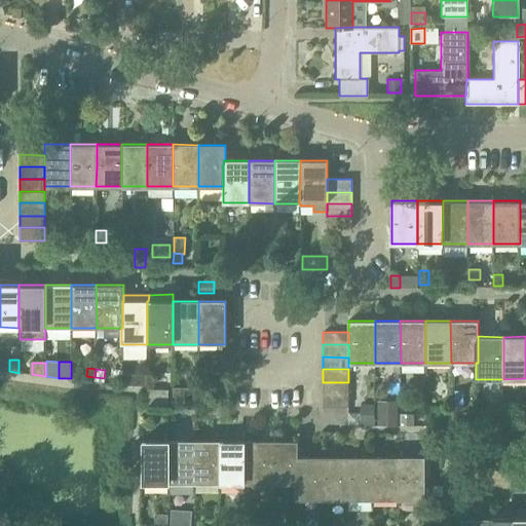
[(146,374),(124,374),(124,385),(146,385),(146,374)]
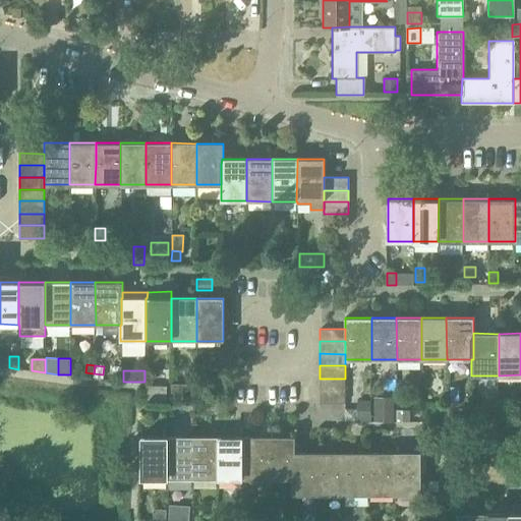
[(345,391),(345,379),(320,379),(320,391),(345,391)]
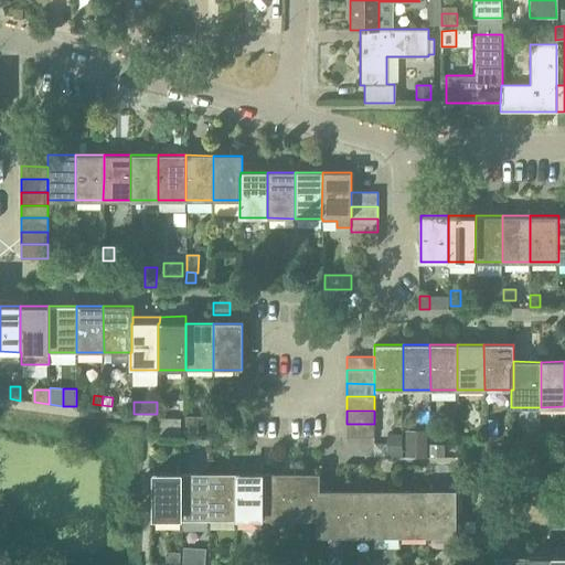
[(181,418),(159,418),(159,436),(181,435),(181,418)]
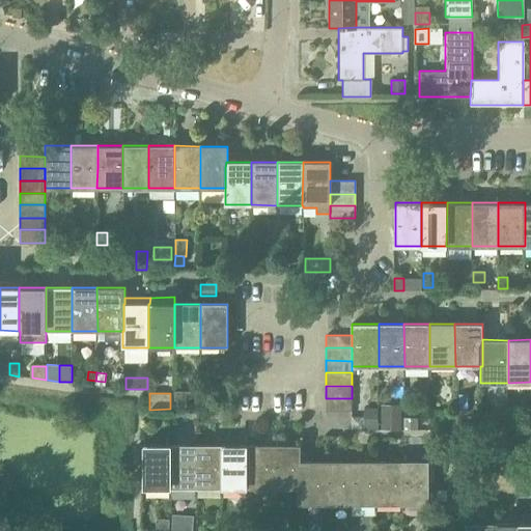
[(352,410),(352,398),(326,398),(326,410),(352,410)]
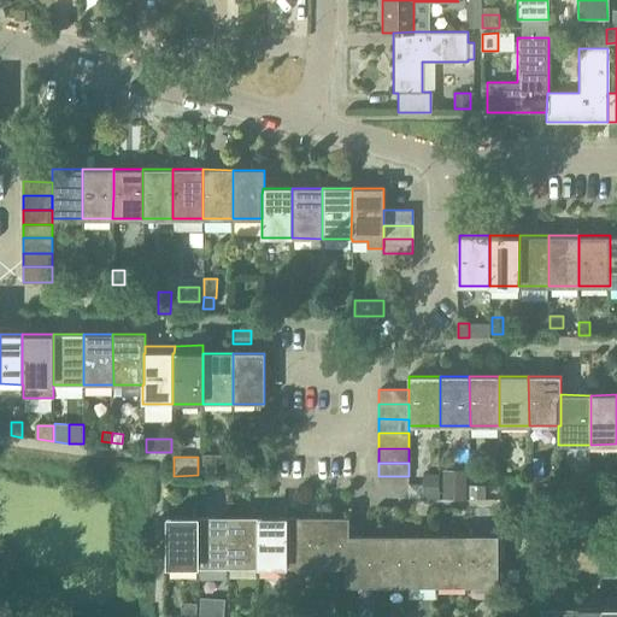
[(444,470),(444,500),(469,500),(469,470),(444,470)]
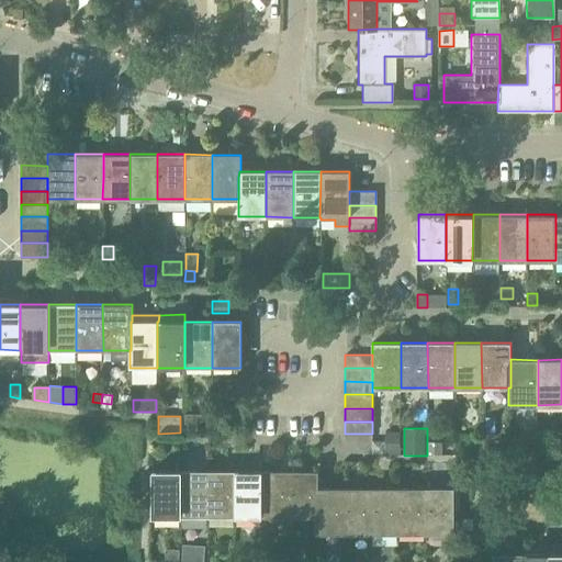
[(388,453),(401,453),(401,434),(388,434),(388,453)]
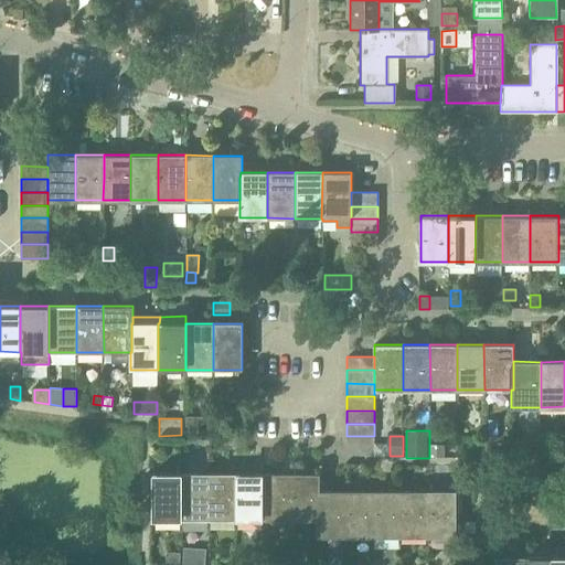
[(499,439),(499,450),(512,450),(512,439),(499,439)]
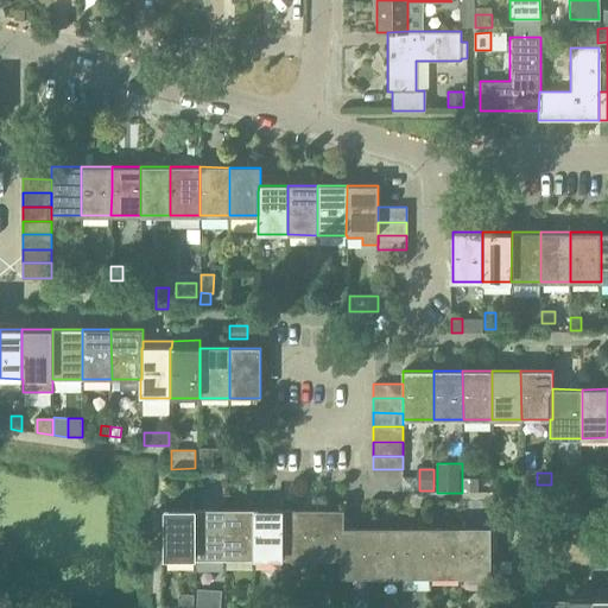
[(570,488),(580,488),(580,474),(570,474),(570,488)]
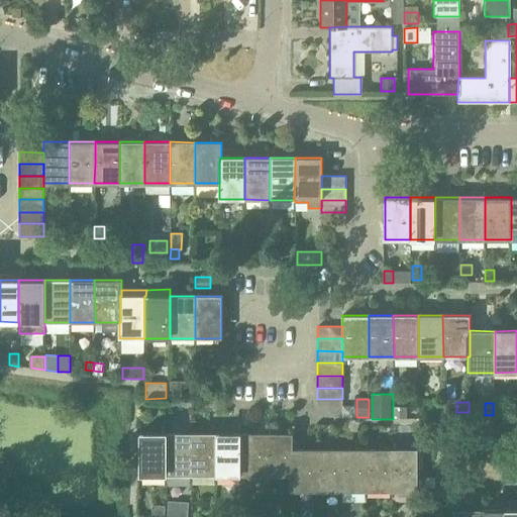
[(394,417),(406,417),(406,409),(394,409),(394,417)]
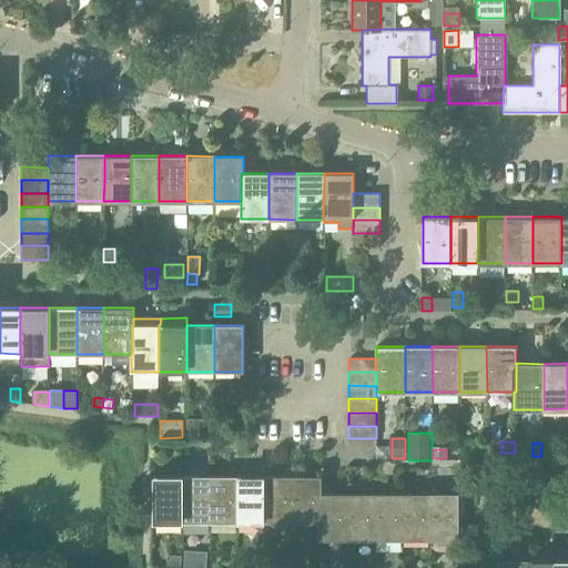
[(182,521),(182,476),(153,476),(153,521),(182,521)]
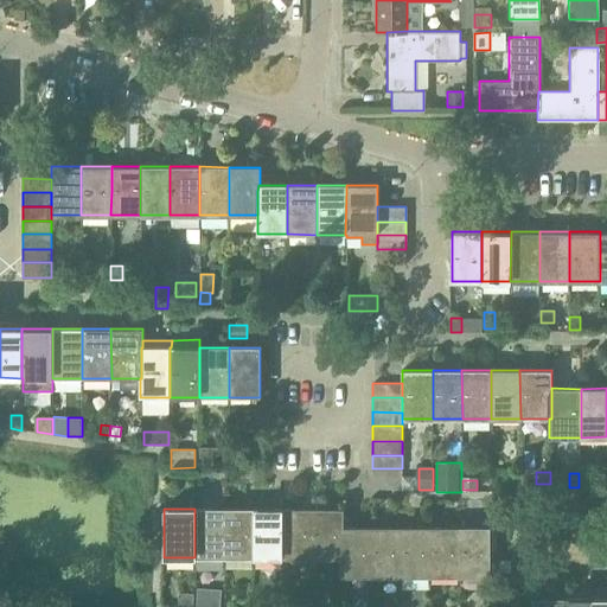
[(224,509),(195,509),(195,557),(224,557),(224,509)]
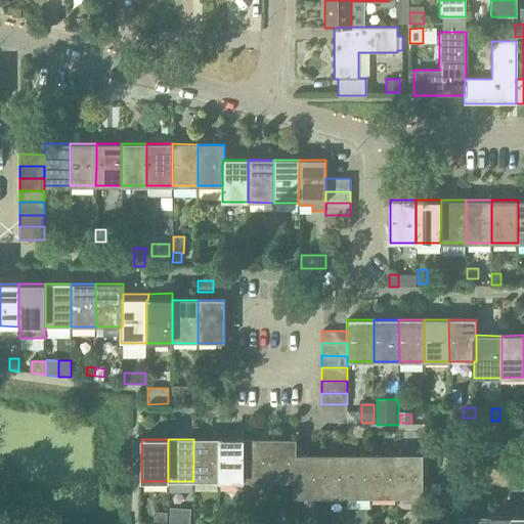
[(218,439),(193,439),(193,481),(218,481),(218,439)]
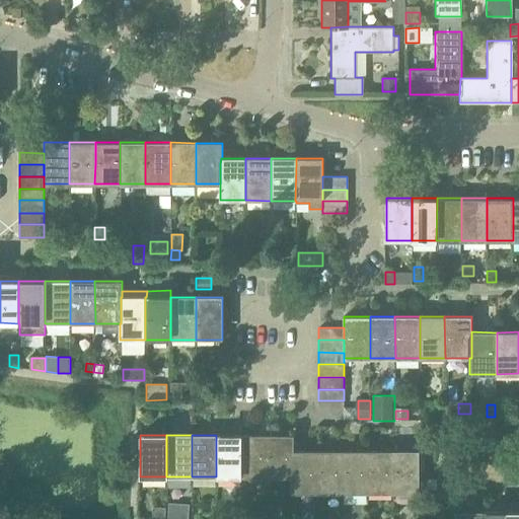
[(241,435),(216,435),(216,476),(241,476),(241,435)]
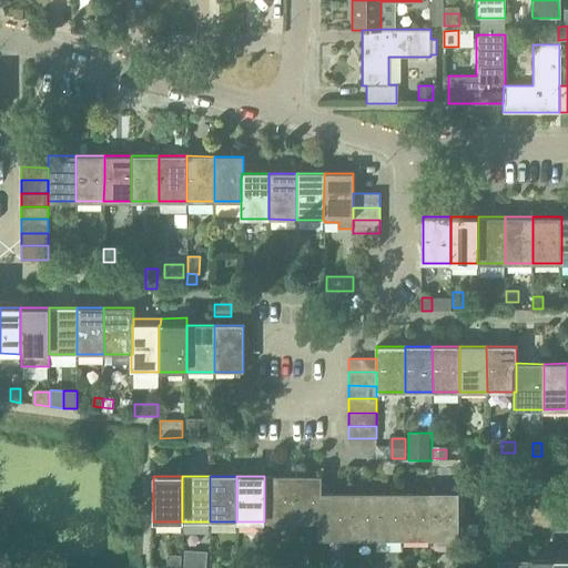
[(292,476),(264,476),(264,521),(292,521),(292,476)]
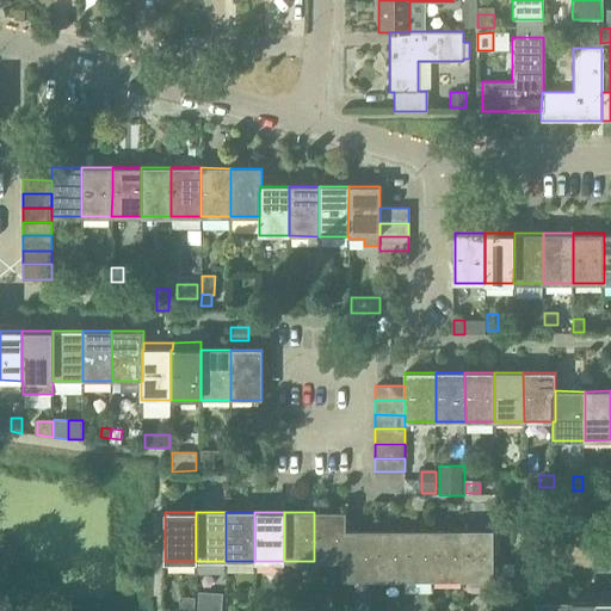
[(345,512),(314,512),(314,561),(343,561),(344,561),(344,530),(345,530),(345,512)]
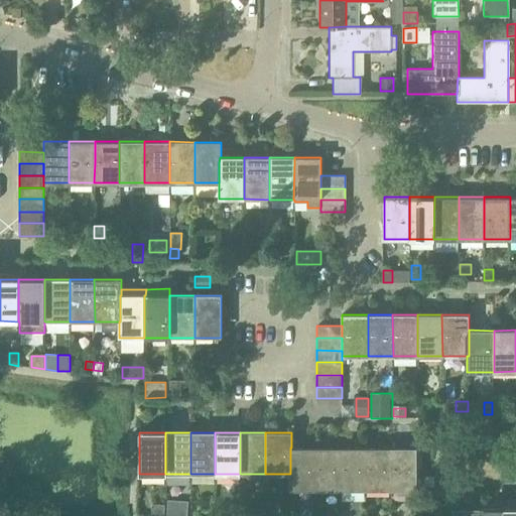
[(289,490),(314,490),(314,447),(291,447),(290,447),(290,474),(289,474),(289,490)]
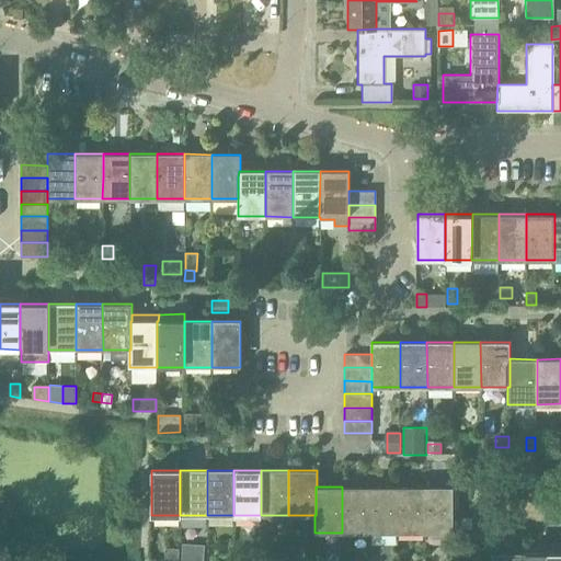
[(369,487),(342,487),(342,533),(369,533),(369,487)]
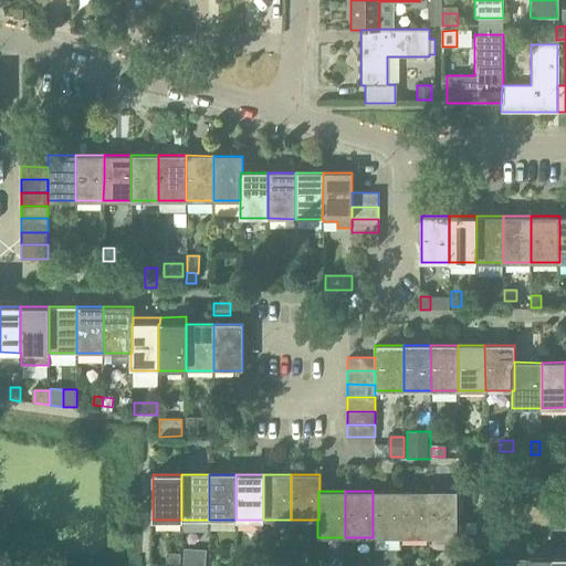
[(399,491),(373,491),(373,537),(400,537),(399,491)]
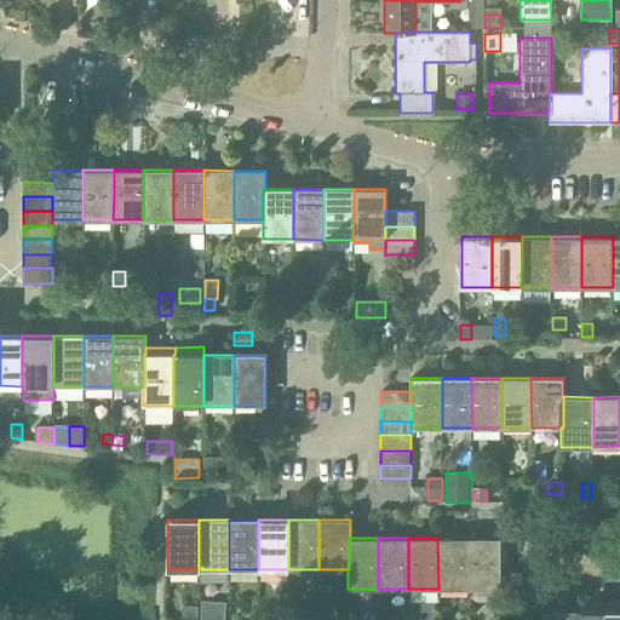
[(469,538),(437,538),(438,589),(469,590),(469,538)]
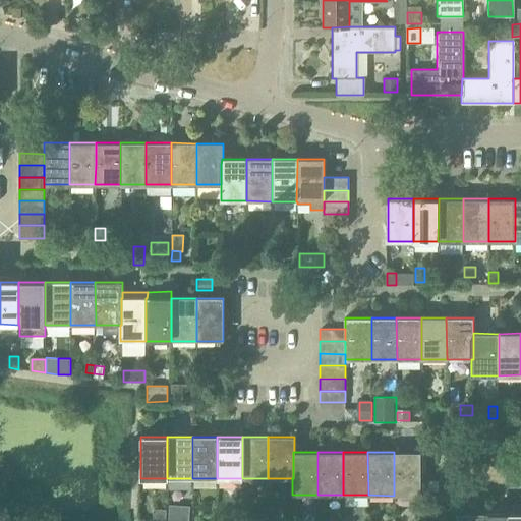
[(420,452),(394,452),(394,496),(420,496),(420,452)]
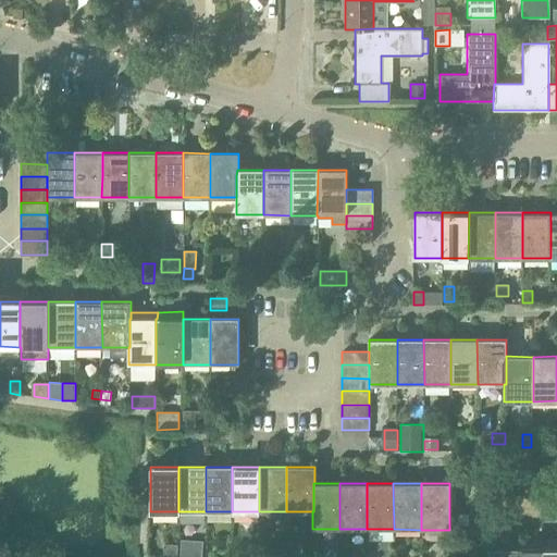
[(469,515),(458,514),(458,524),(469,525),(469,515)]
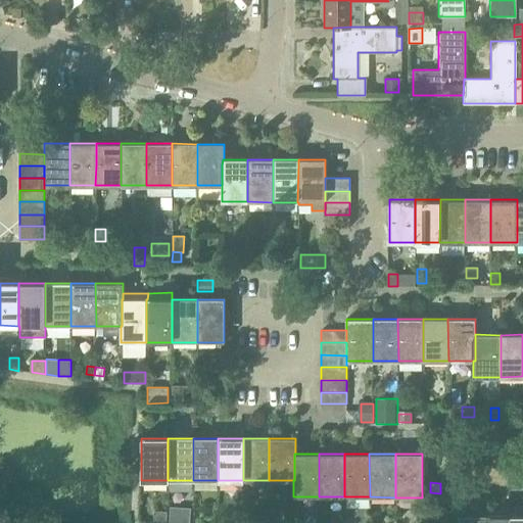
[(170,507),(169,522),(189,522),(191,508),(170,507)]
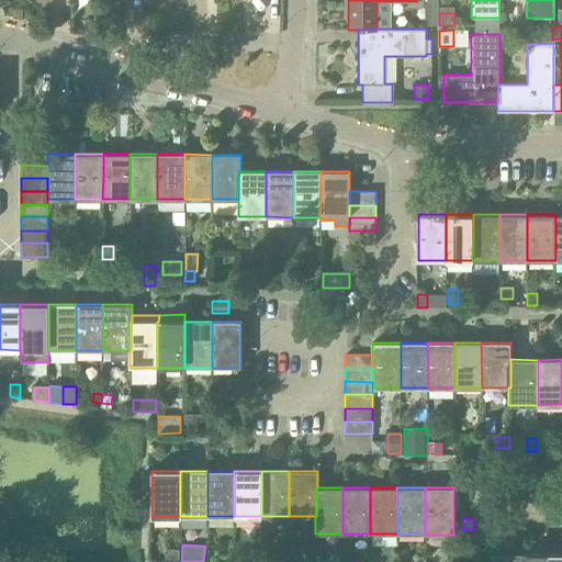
[(179,561),(179,550),(166,549),(165,560),(179,561)]
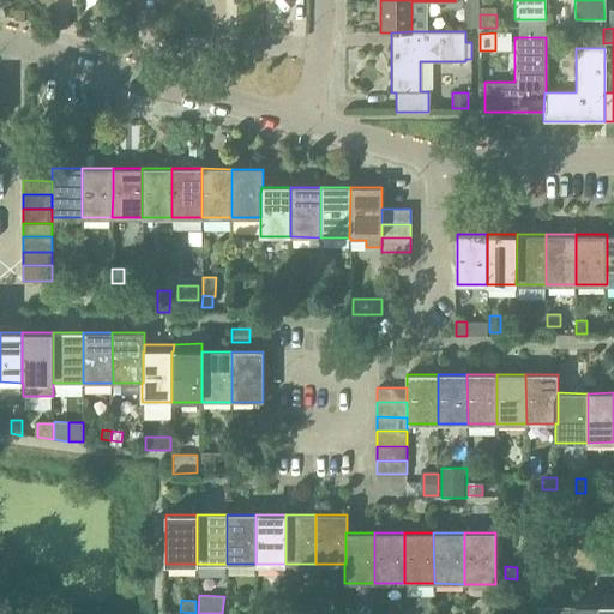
[(254,601),(253,613),(274,613),(275,602),(254,601)]
